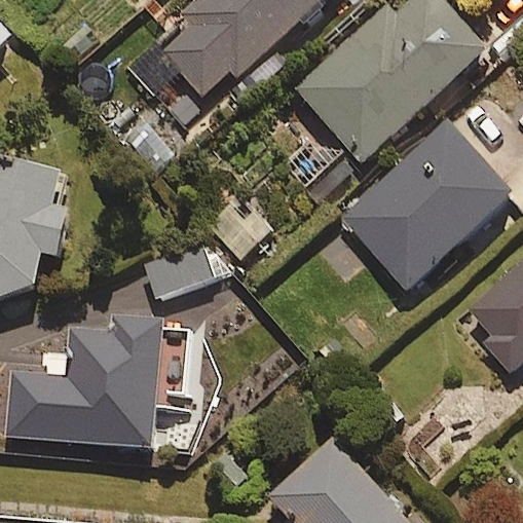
[(159,50),(200,98),(228,74),(232,79),(324,0),(186,0),(172,12),(185,28),(159,50)]
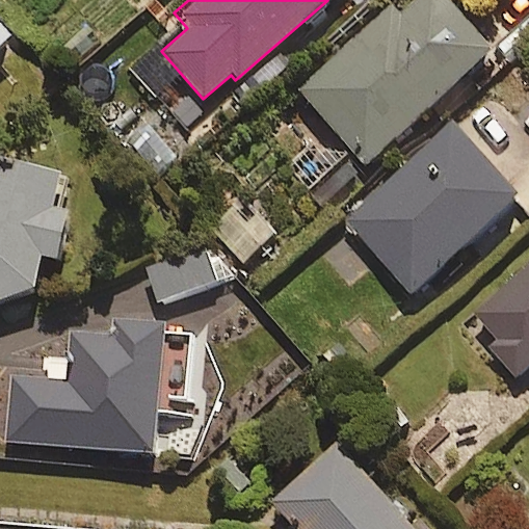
[(490,50),(444,0),(414,0),(399,14),(391,4),(297,89),(365,163),(490,50)]
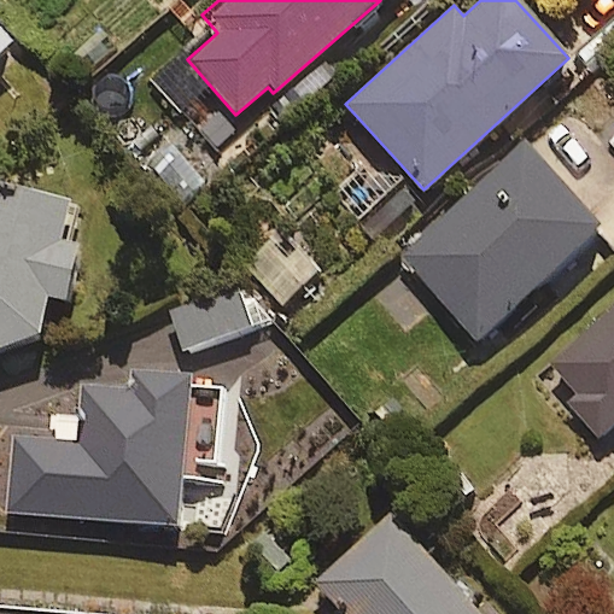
[(0,53),(11,44),(0,31),(0,53)]
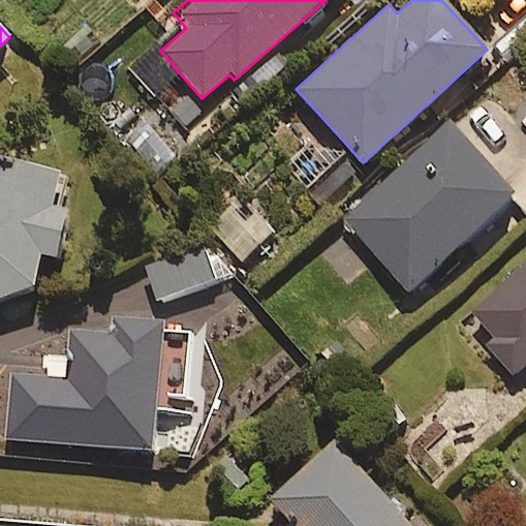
[(513,196),(447,124),(342,219),(408,291),(513,196)]
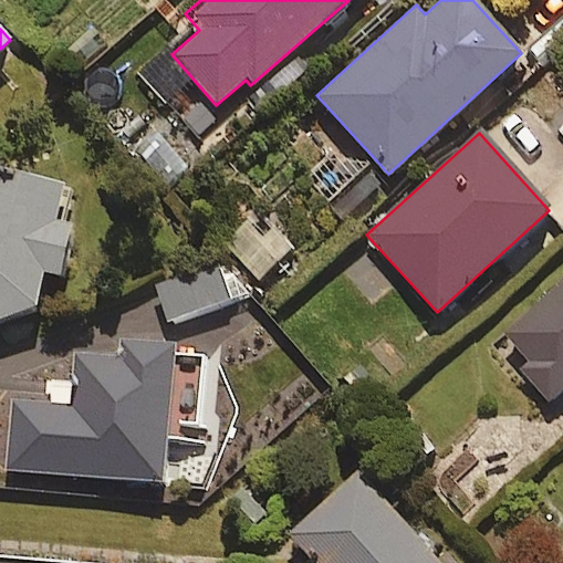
[(64,188),(0,171),(0,321),(38,308),(43,277),(64,272),(71,226),(55,222),(64,188)]
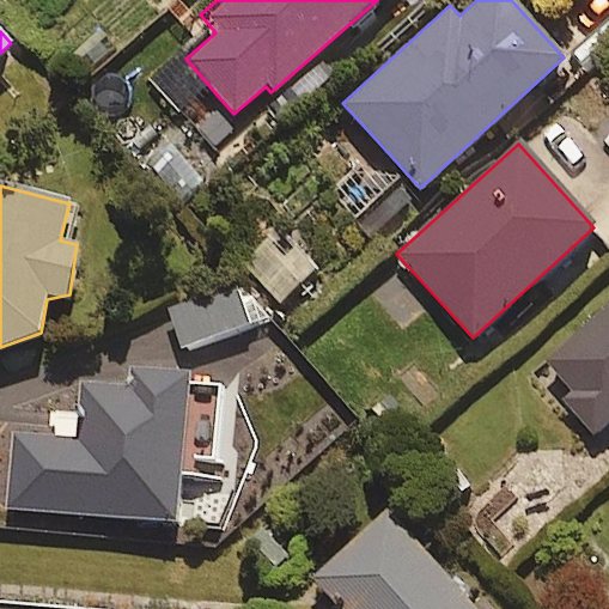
[(315,266),(278,227),(241,262),(278,302),(315,266)]
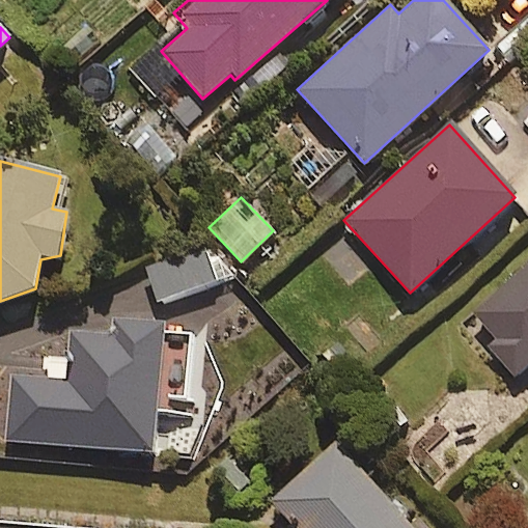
[(170,273),(165,259),(144,267),(157,301),(216,280),(207,256),(181,266),(182,269),(170,273)]
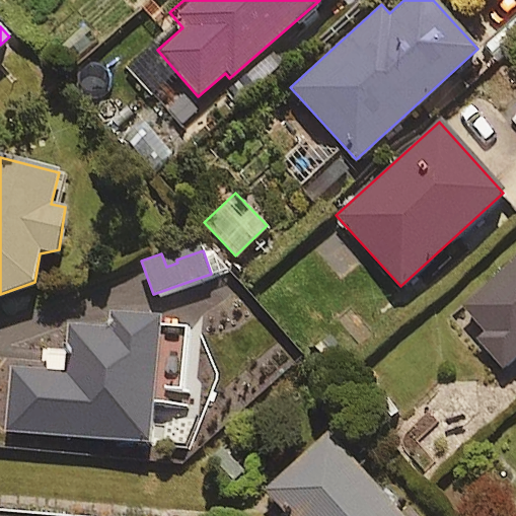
[(515,255),(461,304),(483,329),(474,337),(502,367),(515,354),(515,255)]
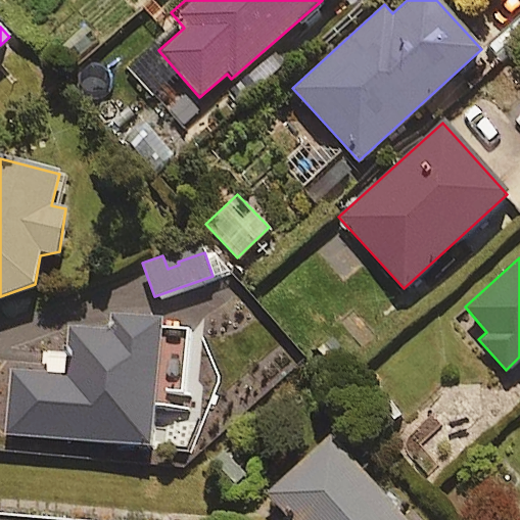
[(184,318),(107,316),(107,331),(73,330),(72,350),(47,350),(46,375),(10,375),(8,438),(152,441),(153,403),(182,404),(184,318)]
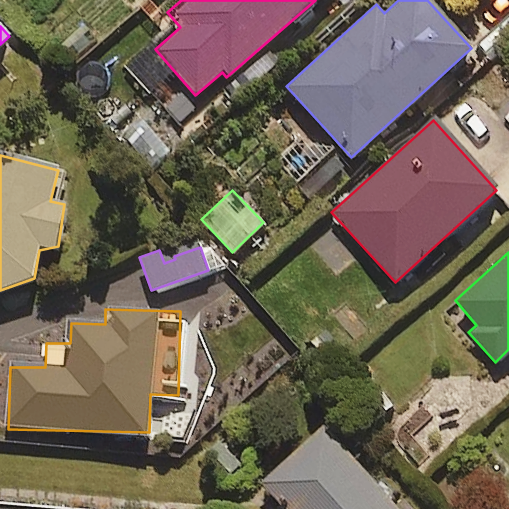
[(395,508),(323,426),(261,481),(285,508),(395,508)]
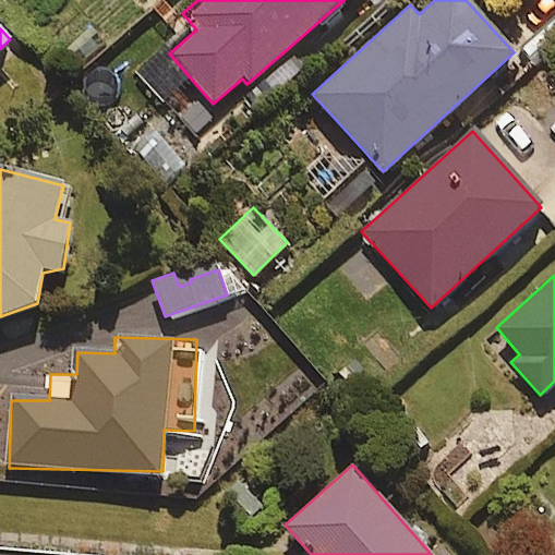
All buildings are outlined.
